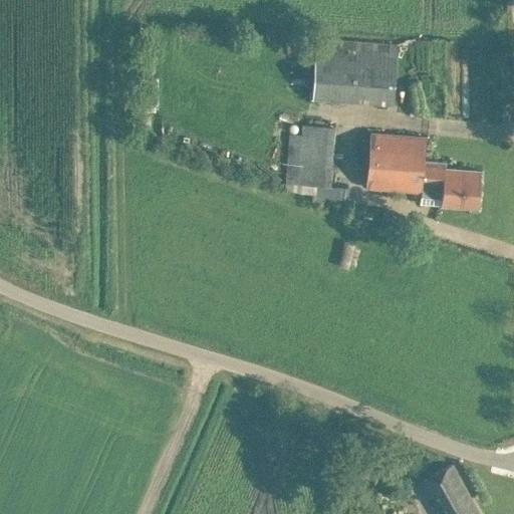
[(317,37),(313,95),(394,101),(398,43),(317,37)]
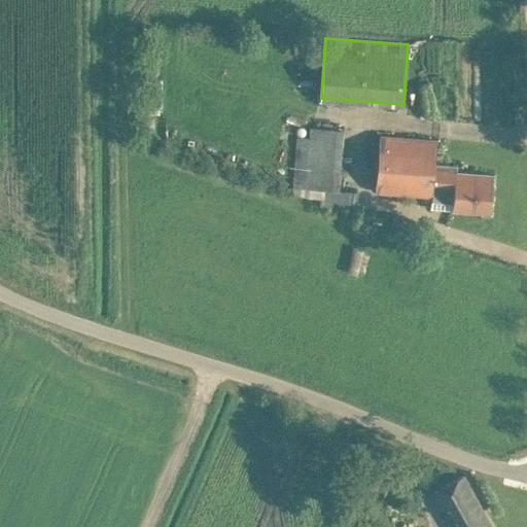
[(307,134),(294,133),(292,187),(340,188),(342,127),(308,126),(307,134)]
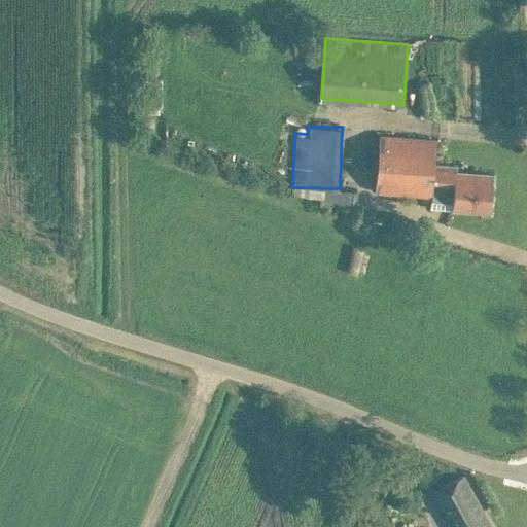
[(436,140),(416,138),(381,135),(376,190),(453,197),(452,208),(468,210),(489,212),(492,174),(456,171),(456,165),(434,164),(436,140)]
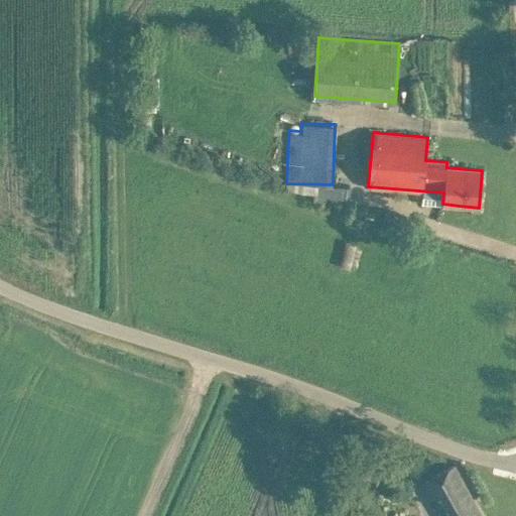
[(356,244),(345,242),(339,265),(350,267),(356,244)]
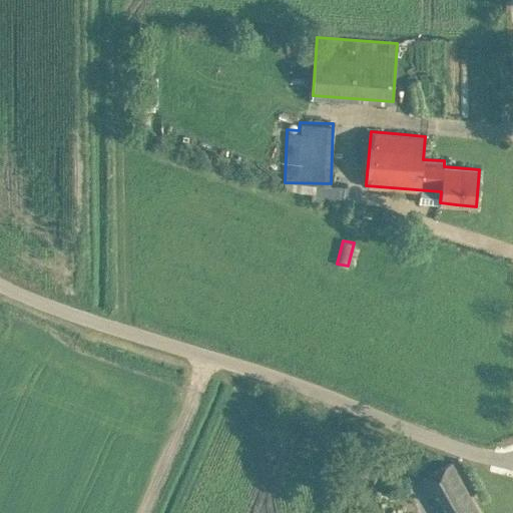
[(419,480),(427,494),(431,492),(441,512),(478,512),(450,462),(419,480)]
